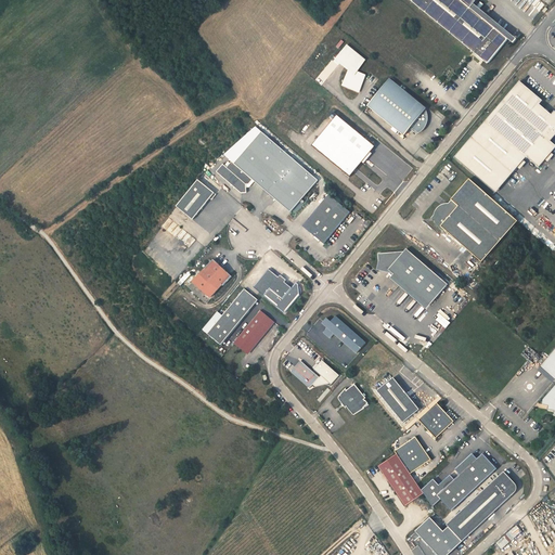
[(477,0),(409,0),(488,64),(508,39),(513,43),(517,40),(474,4),(477,0)]
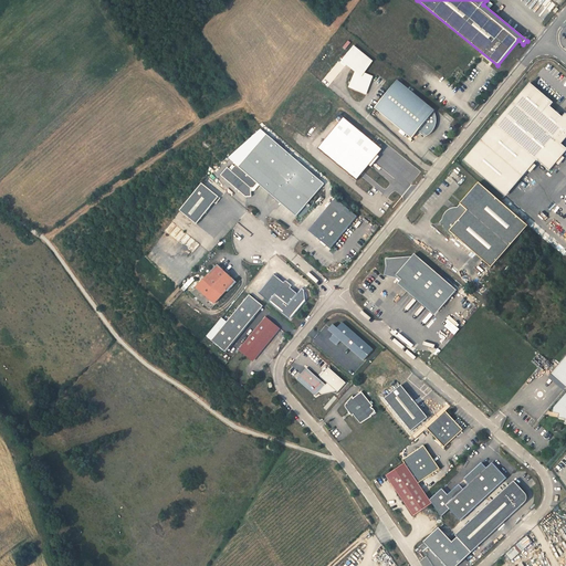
[(373,61),(354,46),(343,60),(356,71),(349,86),(365,94),(373,77),(363,73),(373,61)]
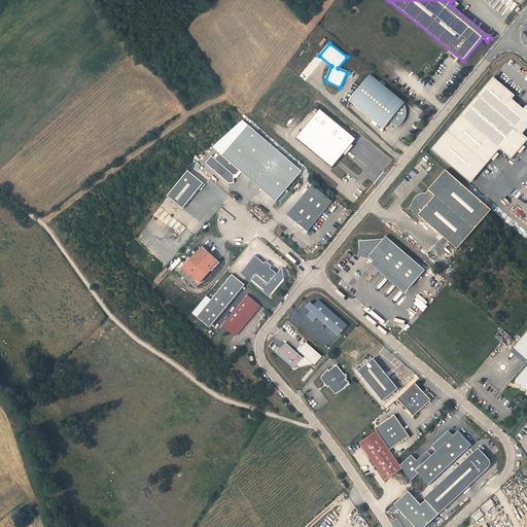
[(405,104),(370,75),(349,100),(384,129),(389,121),(396,128),(398,127),(399,126),(401,124),(402,123),(405,120),(406,118),(406,116),(406,115),(407,113),(407,112),(407,110),(406,109),(406,107),(406,105),(405,104)]
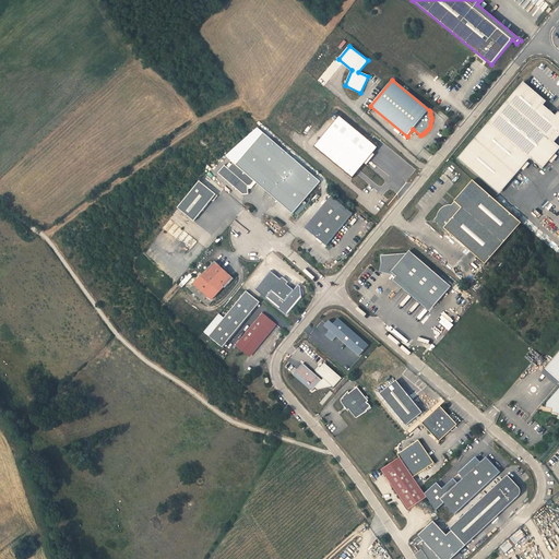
[(547,102),(524,82),(459,159),(500,194),(531,158),(544,169),(558,150),(558,145),(555,143),(558,138),(558,111),(558,113),(556,116),(544,106),(547,102)]
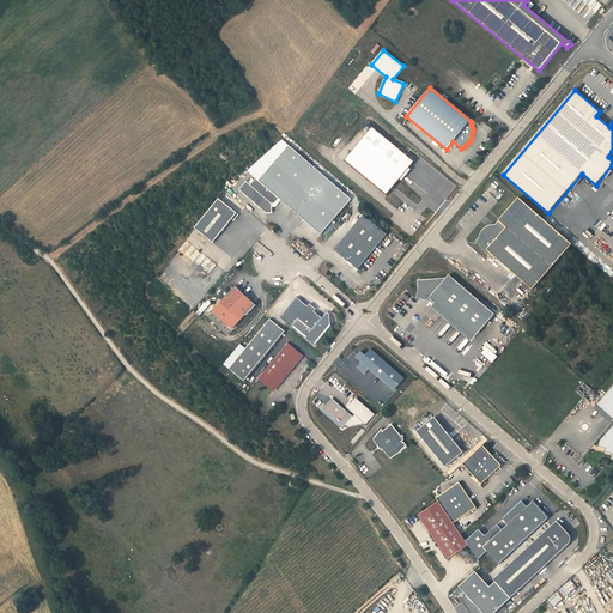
[(387,195),(414,162),(374,128),(345,162),(387,195)]
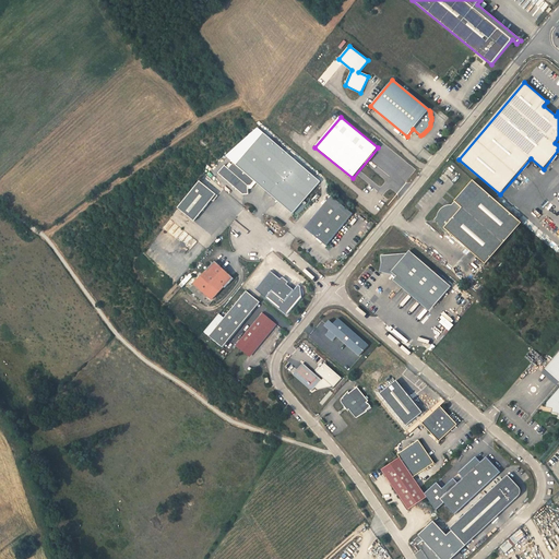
[(236,165),(263,133),(258,129),(226,156),(234,163),(236,165)]
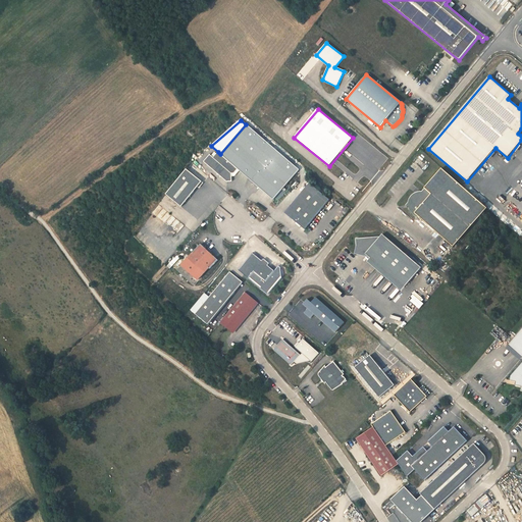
[(231,173),(235,173),(238,169),(250,155),(286,186),(299,170),(246,124),(220,154),(218,152),(213,157),(210,154),(204,162),(226,181),(232,181),(231,173)]
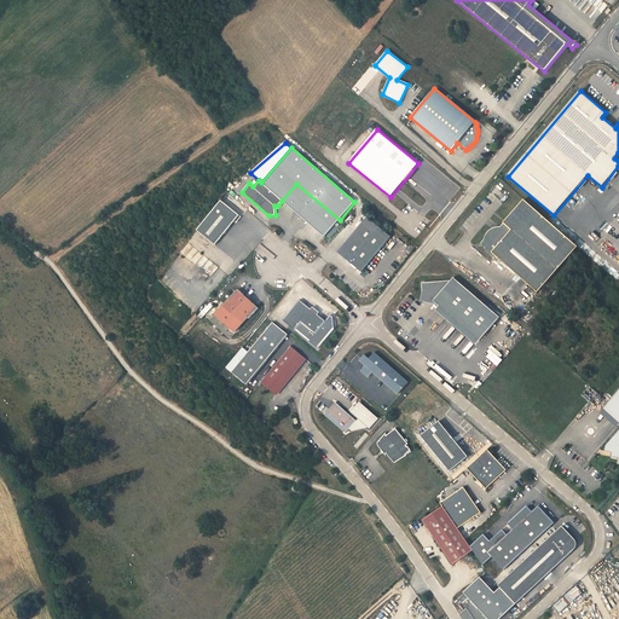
[(296,184),(282,201),(325,238),(340,220),(296,184)]
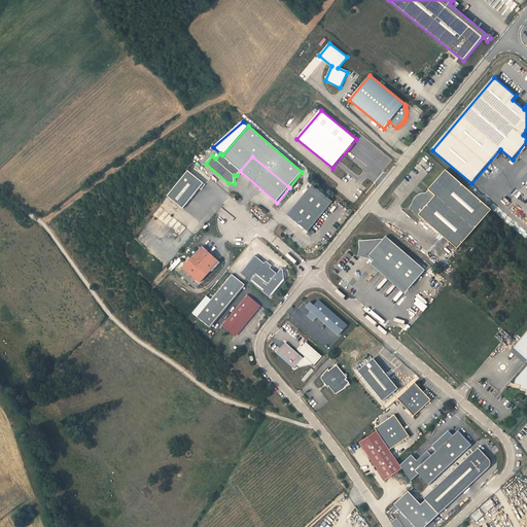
[(492,210),(446,170),(429,189),(436,196),(419,215),(457,249),(492,210)]
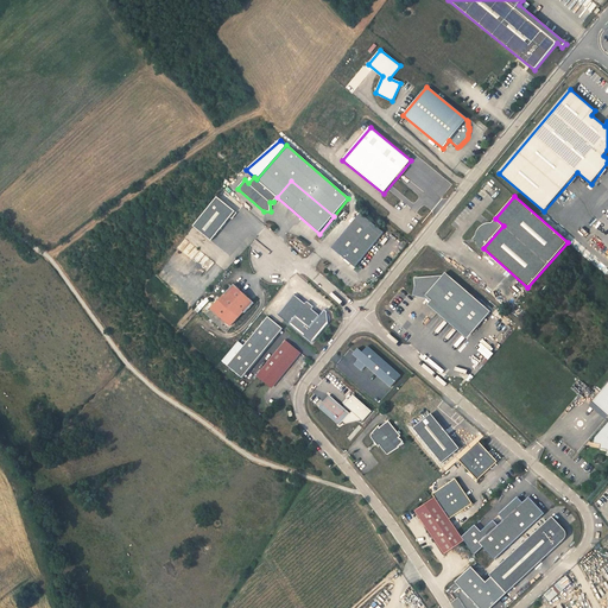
[(235,211),(217,197),(194,227),(211,241),(235,211)]
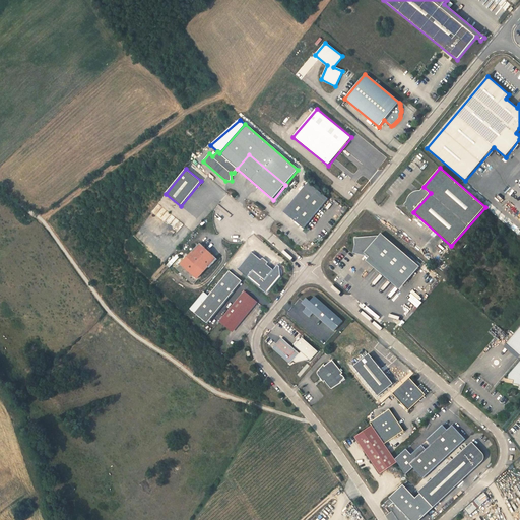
[(328,199),(308,182),(283,212),(304,229),(328,199)]
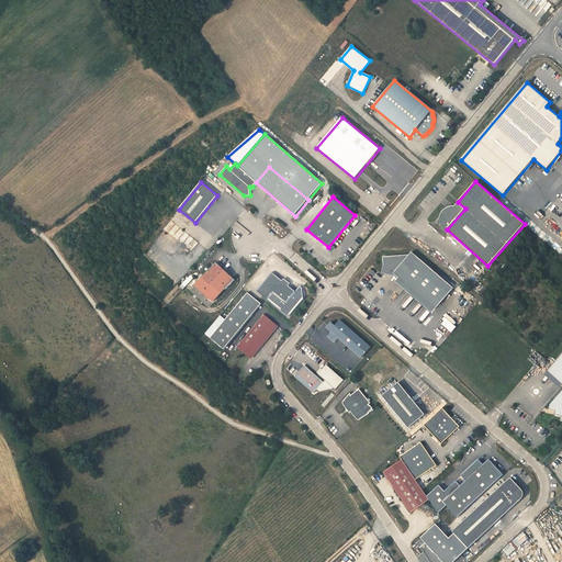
[(465,209),(458,202),(449,211),(447,209),(439,217),(439,218),(439,221),(439,222),(439,224),(440,226),(441,228),(442,231),(445,232),(447,229),(465,209)]
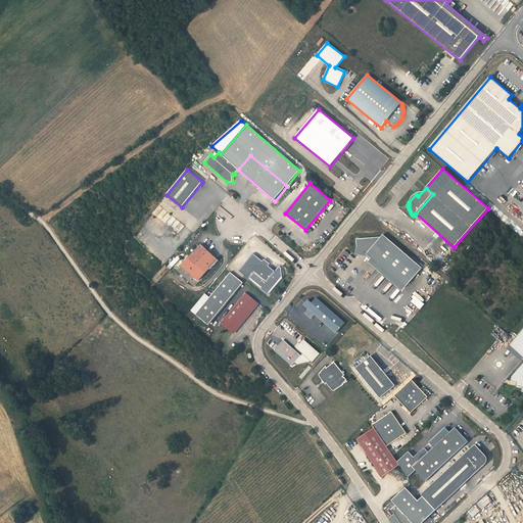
[(181,223),(176,228),(181,231),(185,226),(181,223)]
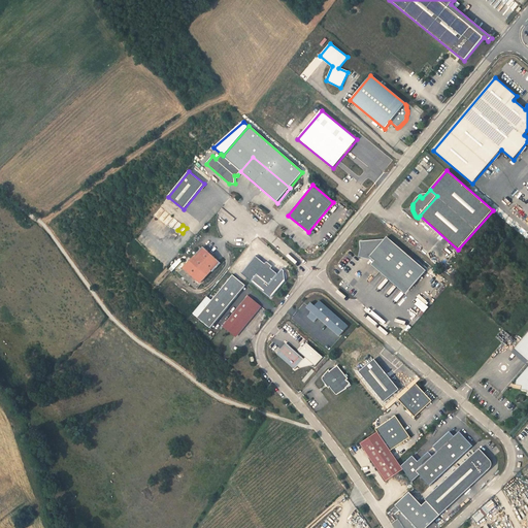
[(426,271),(387,237),(385,239),(369,257),(409,291),(426,271)]
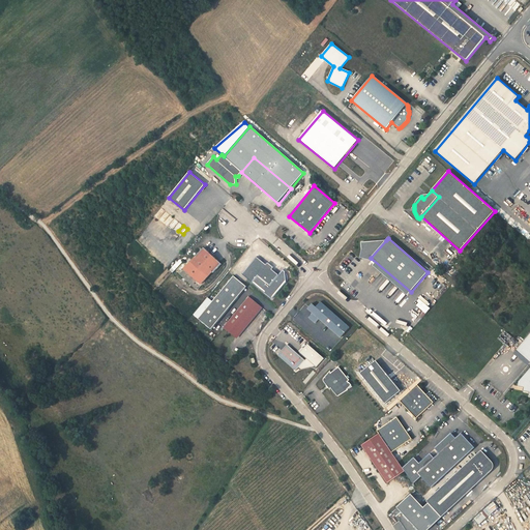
[(386,240),(361,242),(362,258),(371,258),(386,240)]
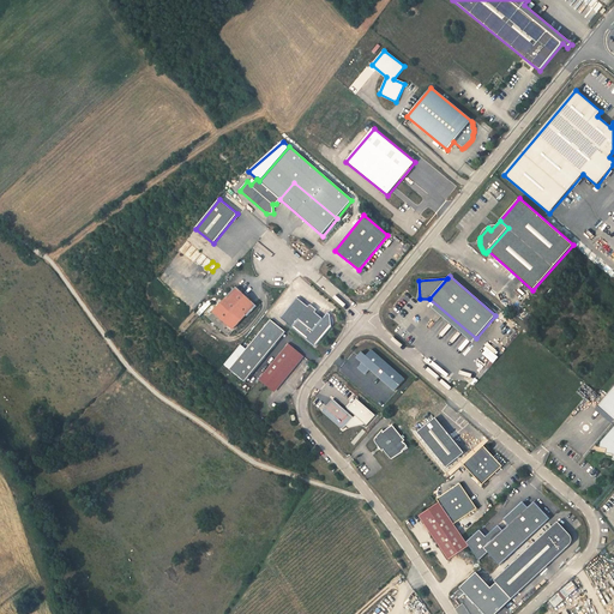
[(257,306),(236,288),(222,304),(241,321),(246,315),(247,317),(257,306)]
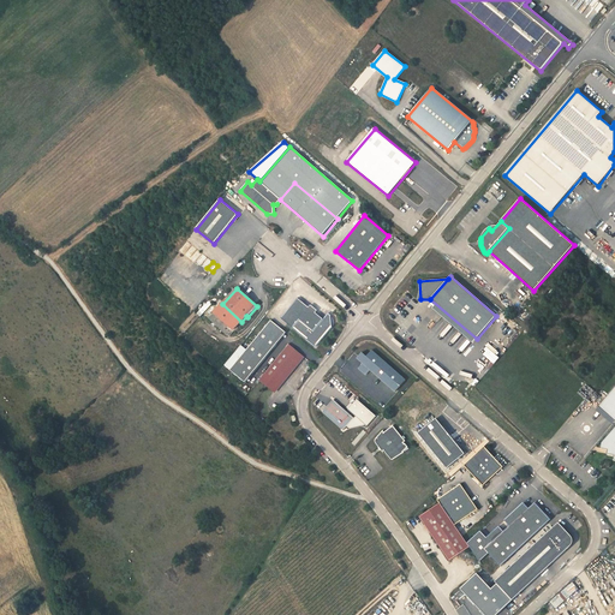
[(309,308),(297,298),(281,318),(316,347),(333,328),(330,315),(328,314),(323,320),(316,314),(318,311),(311,305),(309,308)]
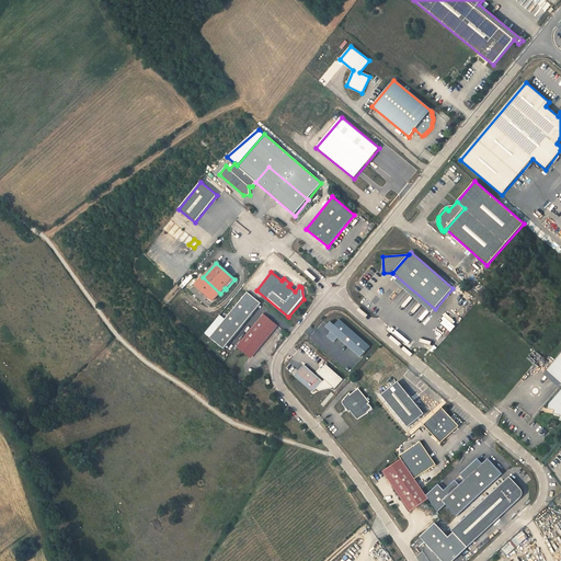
[(220,294),(203,277),(191,290),(208,307),(220,294)]
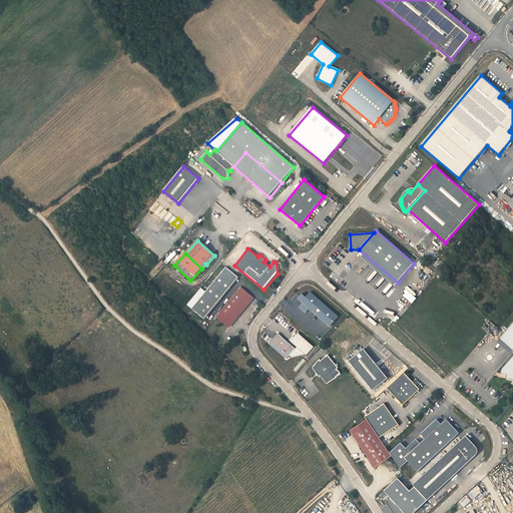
[(235,275),(226,267),(201,298),(192,309),(204,319),(231,287),(228,285),(235,275)]
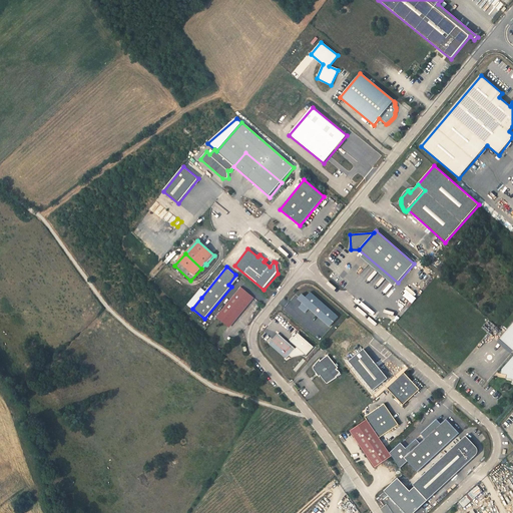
[(231,287),(238,278),(235,275),(228,285),(231,287)]
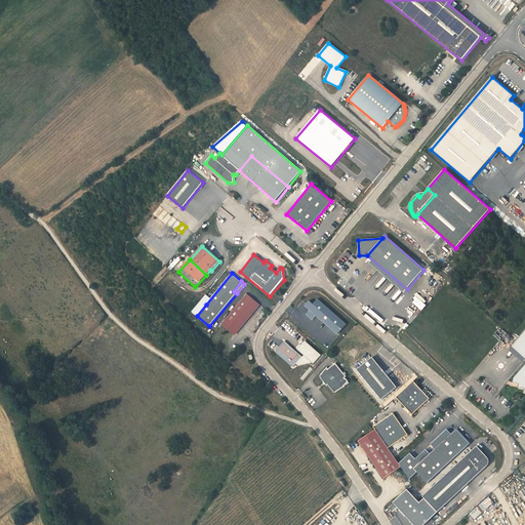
[(234,333),(258,304),(246,293),(221,324),(234,333)]
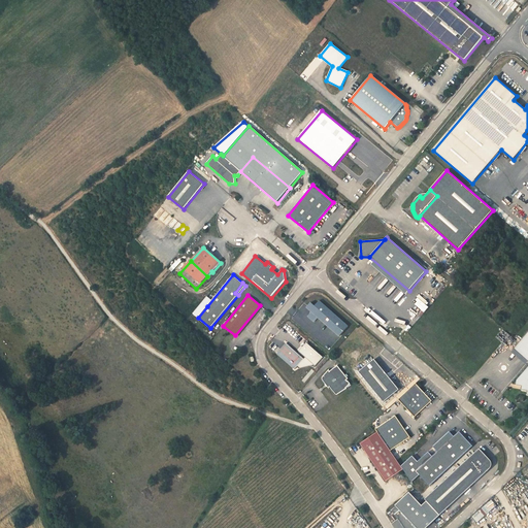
[(411,311),(419,318),(430,304),(423,298),(411,311)]
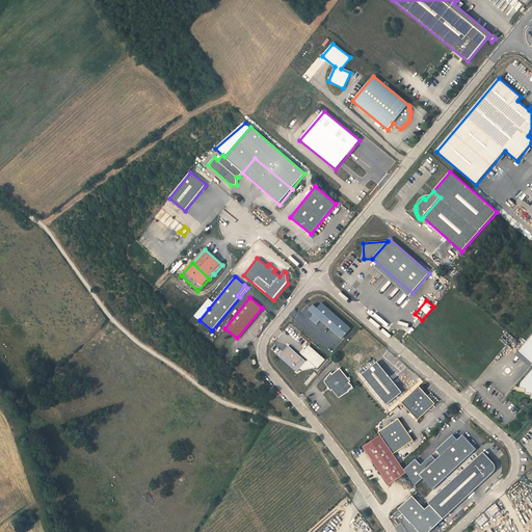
[(350,329),(321,303),(317,309),(313,306),(310,309),(314,312),(313,313),(314,314),(310,318),(317,324),(321,320),(342,339),(350,329)]
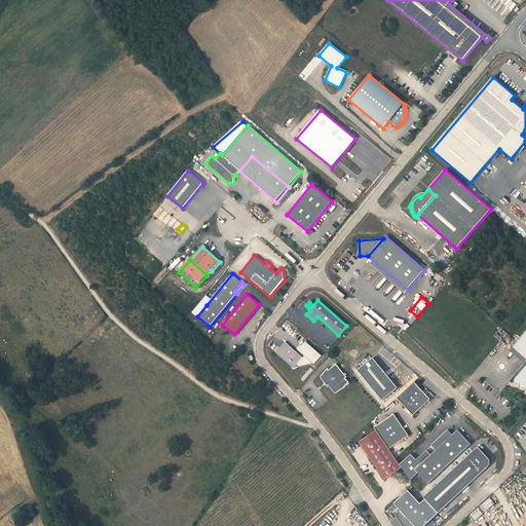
[(197,316),(207,305),(201,301),(192,312),(197,316)]
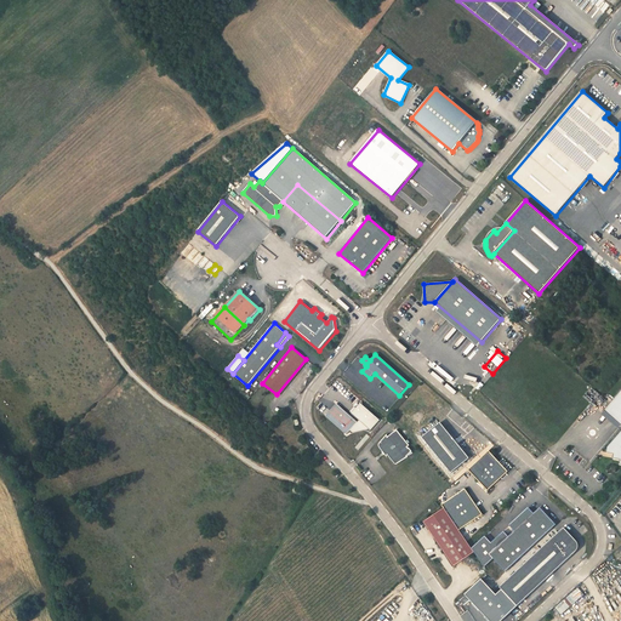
[(620,389),(604,410),(620,425),(620,389)]
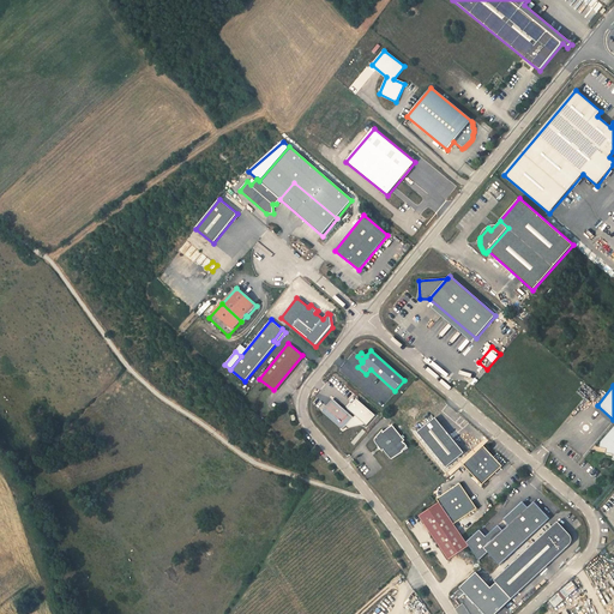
[(367,426),(375,415),(356,398),(347,409),(355,415),(367,426)]
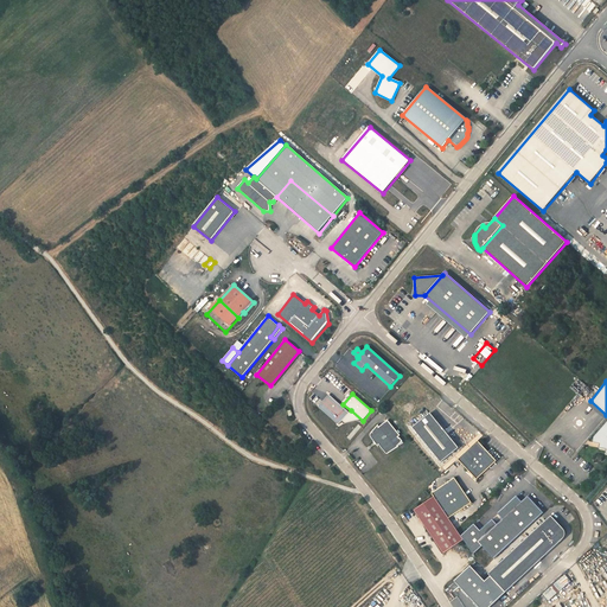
[(350,413),(330,395),(320,407),(339,423),(342,421),(350,413)]
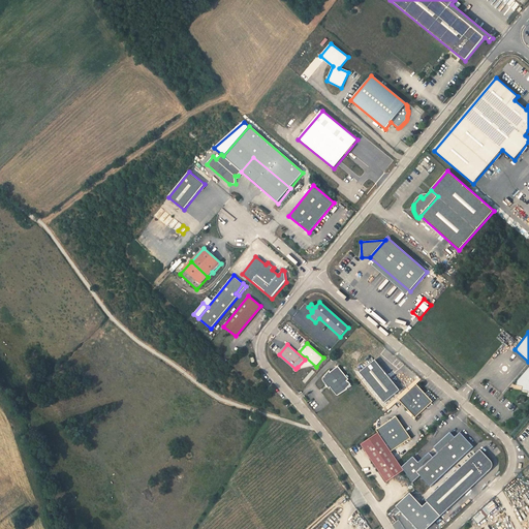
[(316,367),(306,358),(305,360),(298,367),(300,369),(310,367),(314,368),(316,367)]
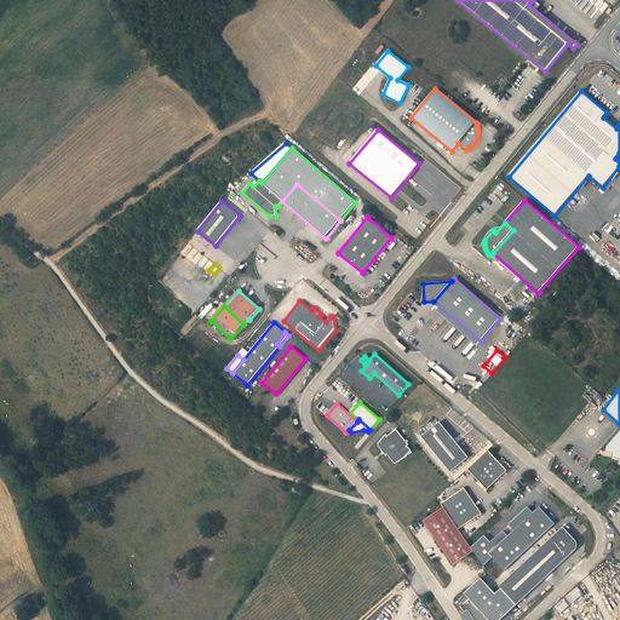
[(453,440),(440,422),(422,436),(451,472),(469,458),(453,440)]
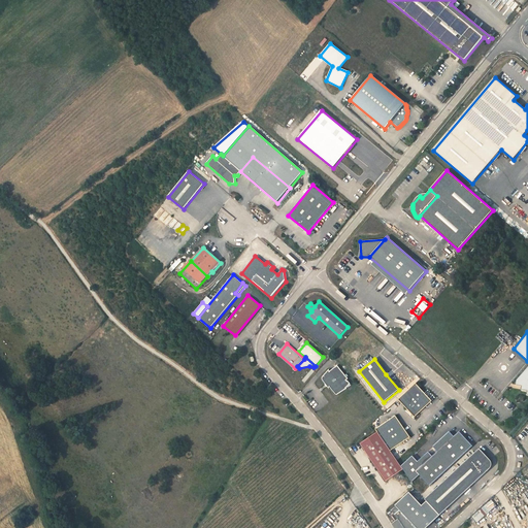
[(330,371),(329,370),(323,376),(322,377),(322,380),(323,380),(323,381),(324,382),(328,388),(330,387),(336,395),(337,395),(347,389),(347,388),(350,384),(351,384),(348,381),(348,382),(347,381),(348,378),(337,365),(330,371)]
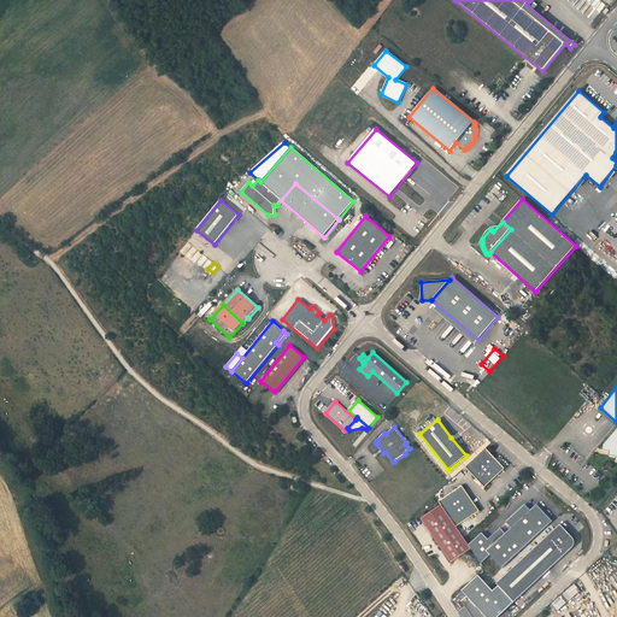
[(616,462),(616,460),(616,428),(604,445),(603,450),(610,451),(609,456),(616,457),(616,462)]
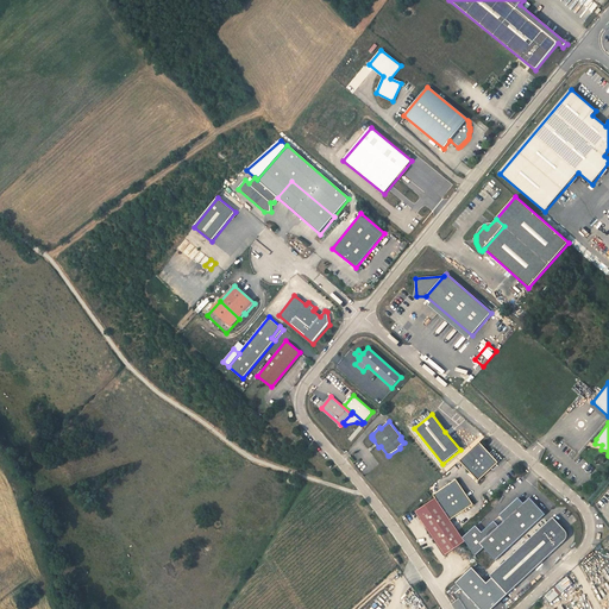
[(498,463),(479,443),(459,460),(478,482),(498,463)]
